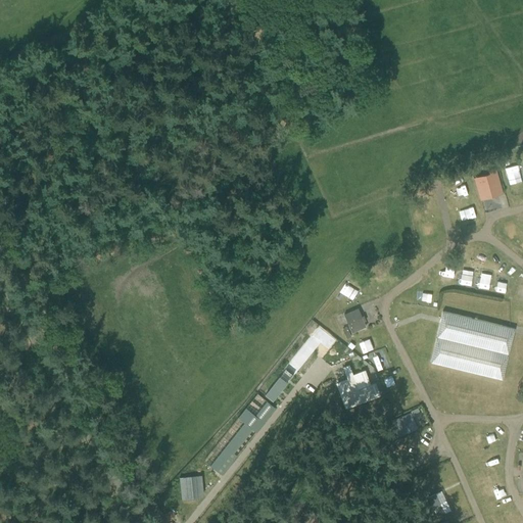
[(500,189),(494,169),(488,171),(489,173),(475,177),(480,194),(500,189)]
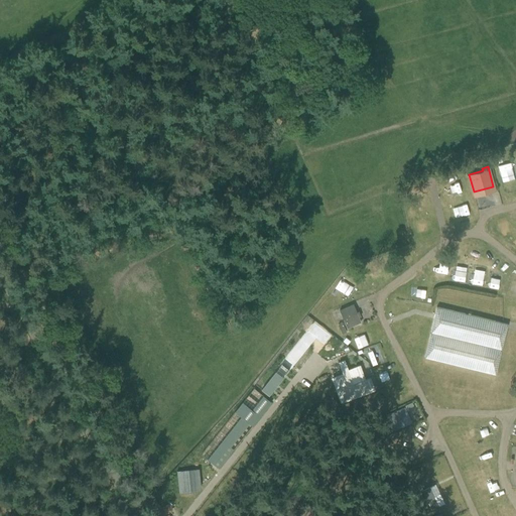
[(452,206),(461,204),(456,182),(446,184),(452,206)]
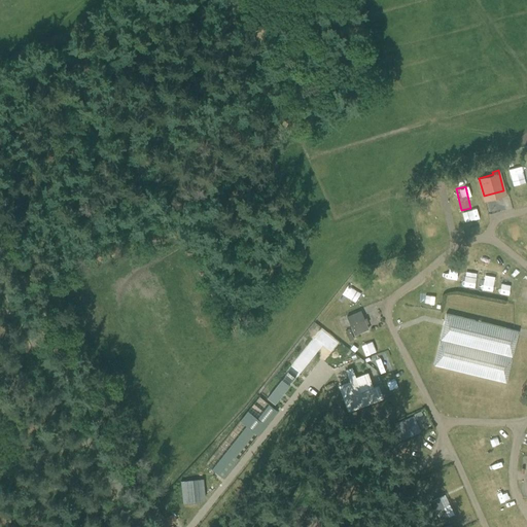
[(435,235),(434,224),(419,225),(420,236),(435,235)]
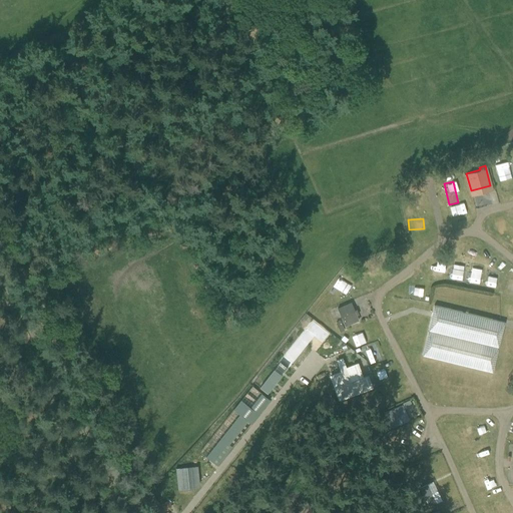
[(367,267),(370,274),(378,271),(374,263),(367,267)]
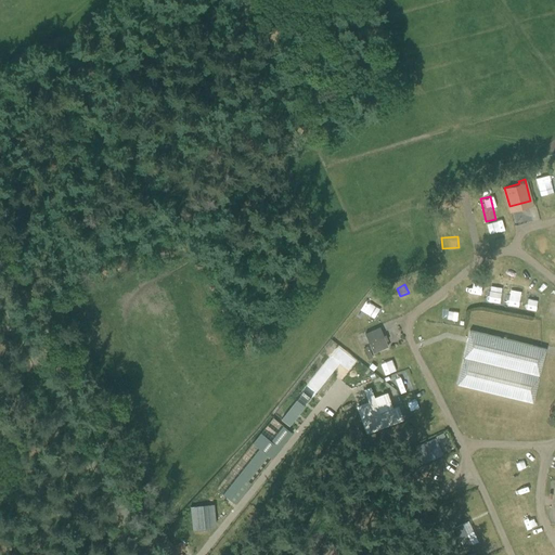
[(369,314),(376,309),(370,300),(362,307),(369,314)]
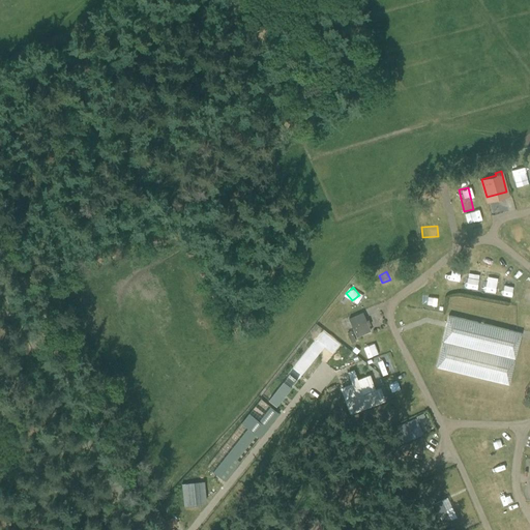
[(355,337),(371,332),(363,312),(348,318),(355,337)]
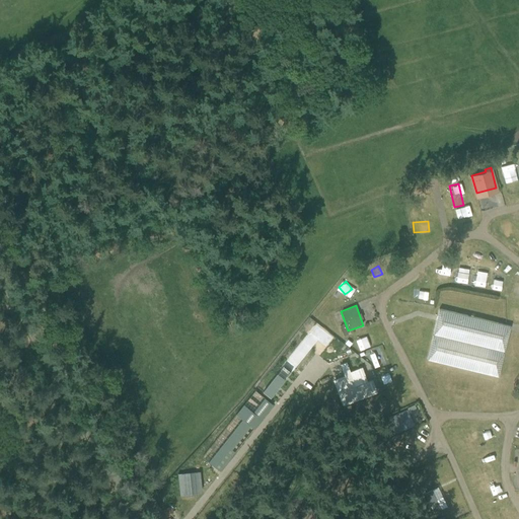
[(507,320),(517,320),(518,307),(507,307),(507,320)]
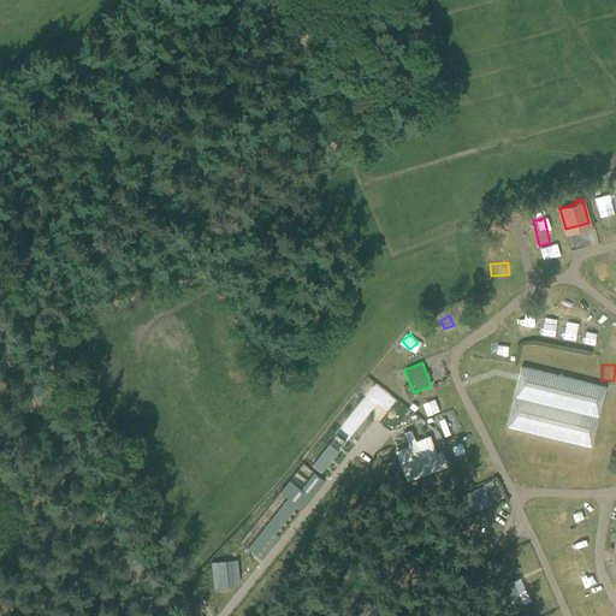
[(591,448),(605,386),(522,366),(521,367),(507,427),(591,448)]
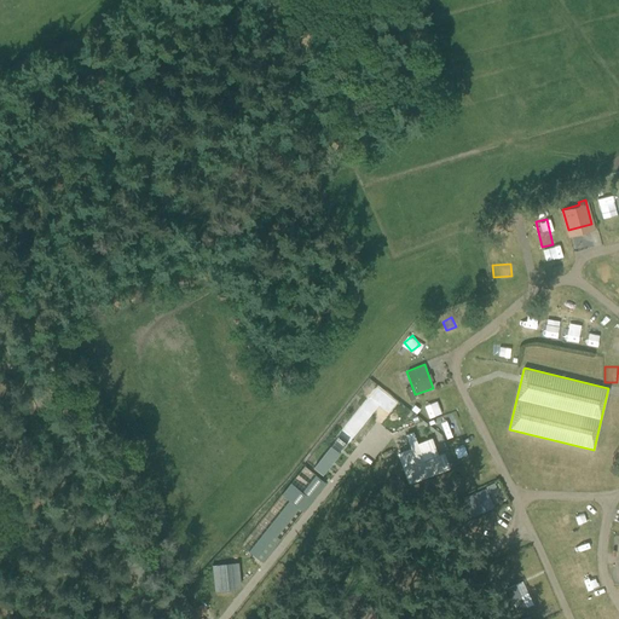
[(410,388),(405,389),(410,401),(415,399),(410,388)]
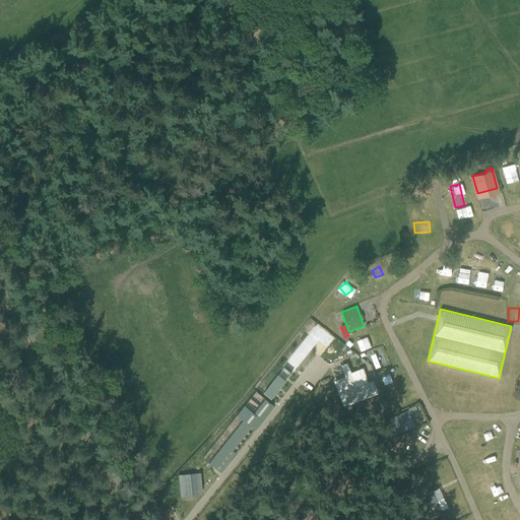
[(313,329),(302,342),(312,351),(326,336),(320,331),(317,334),(313,329)]
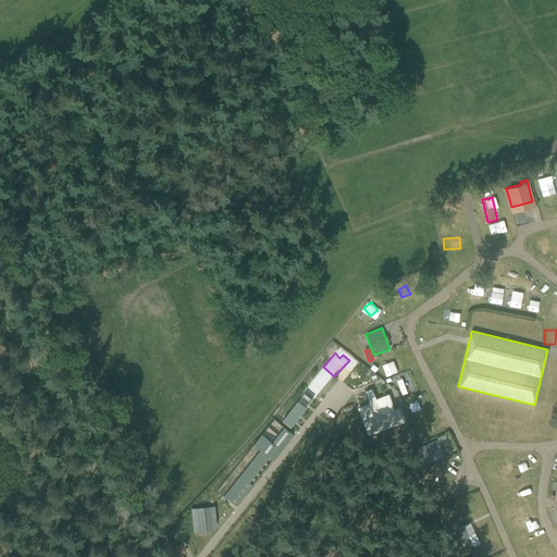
[(394,370),(399,363),(393,359),(388,367),(394,370)]
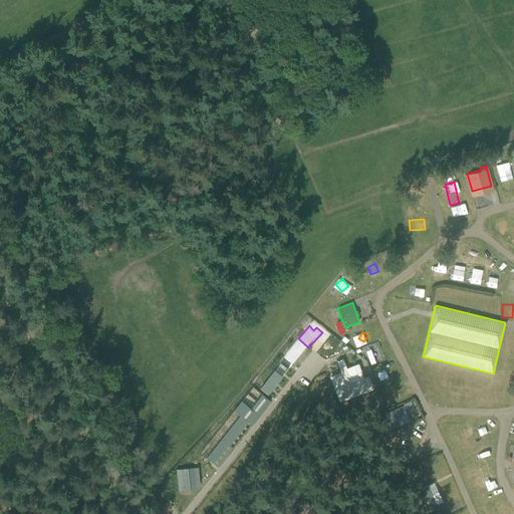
[(375,351),(365,354),(368,363),(379,359),(375,351)]
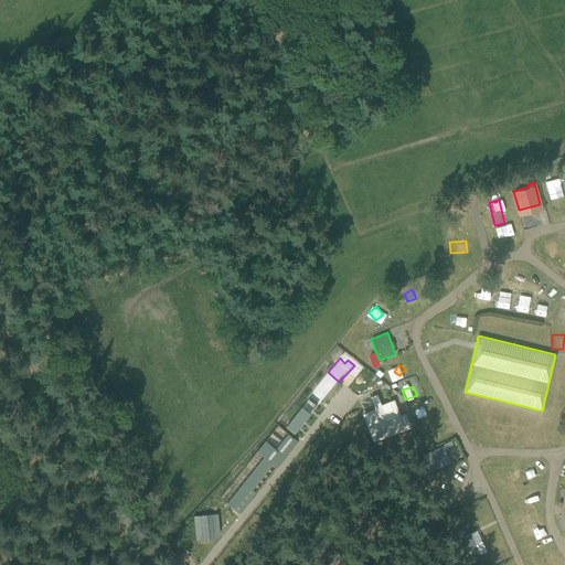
[(409,427),(405,414),(398,416),(393,402),(381,406),(376,395),(371,397),(375,409),(364,415),(373,440),(409,427)]
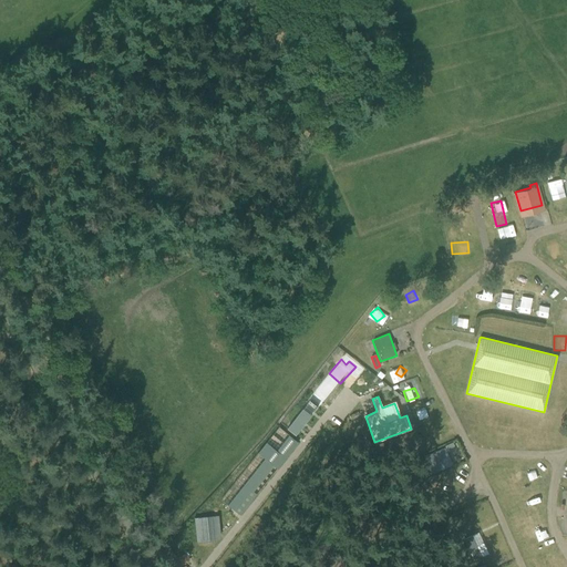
[(302,408),(287,428),(296,434),(311,414),(302,408)]
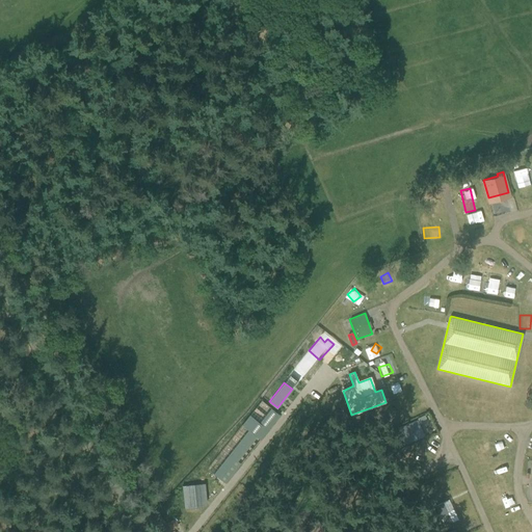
[(391,393),(393,400),(407,396),(405,389),(391,393)]
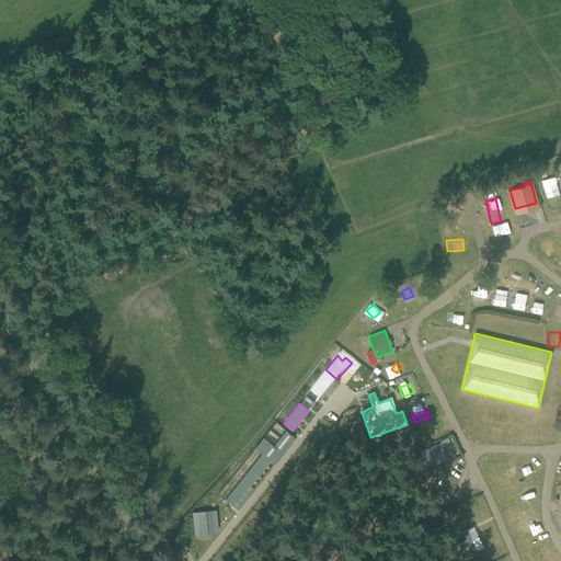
[(432,427),(421,433),(426,444),(437,438),(432,427)]
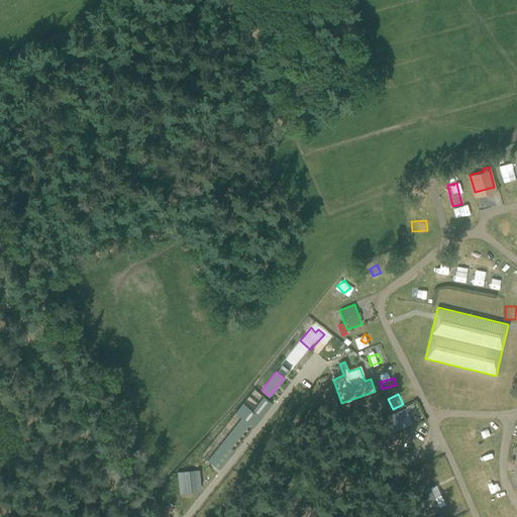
[(241,418),(207,460),(218,470),(272,403),(264,397),(252,411),(242,403),(235,413),(241,418)]
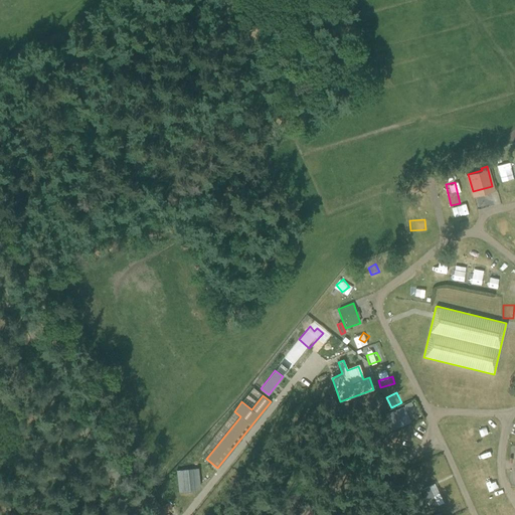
[(384,413),(391,431),(411,423),(405,406),(384,413)]
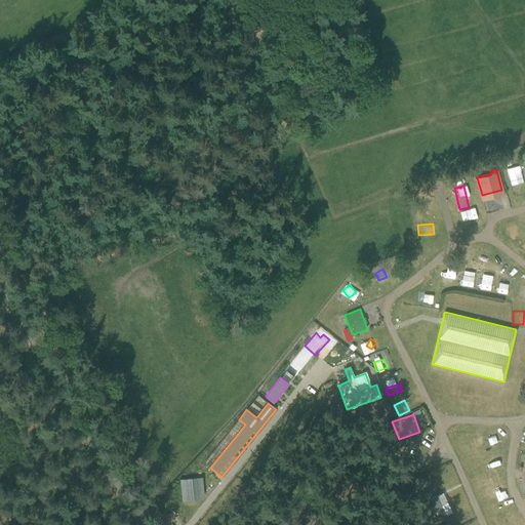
[(443,492),(429,498),(438,519),(452,513),(443,492)]
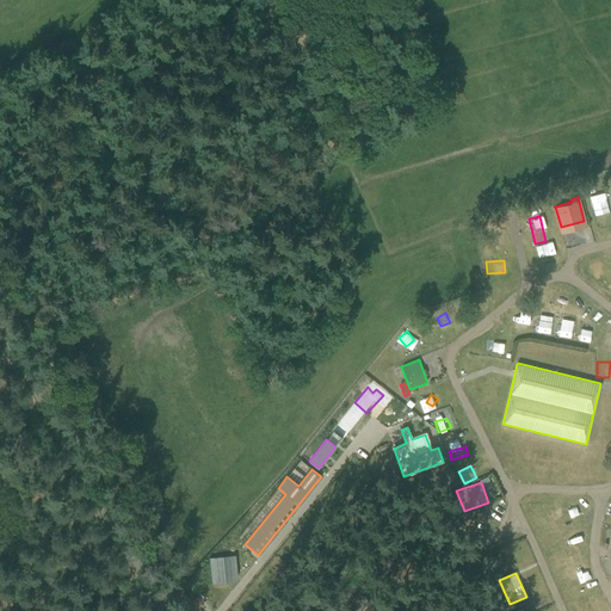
[(201,597),(192,602),(197,609),(205,604),(201,597)]
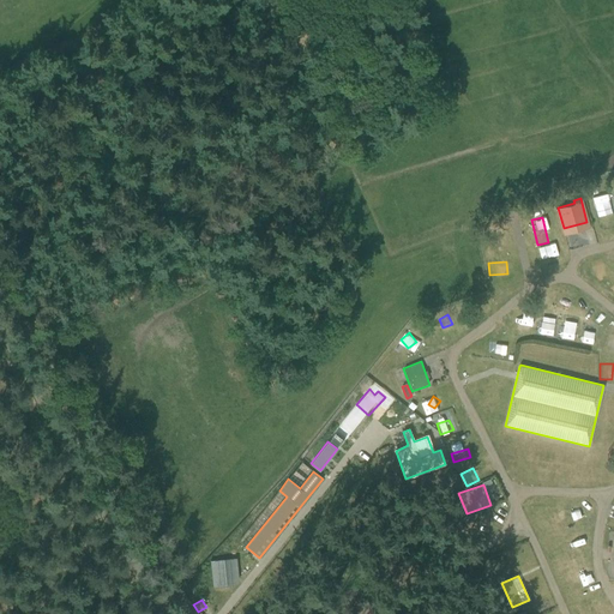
[(583,609),(582,600),(570,602),(572,612),(583,609)]
